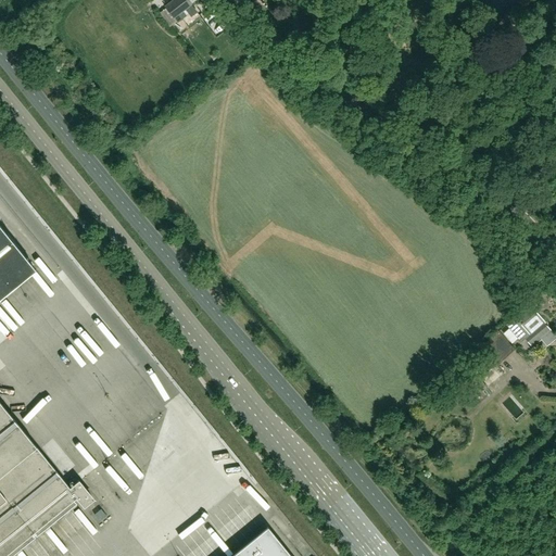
[(173,0),(165,7),(166,8),(176,22),(177,22),(186,15),(182,11),(185,9),(191,4),(197,0),(173,0)]
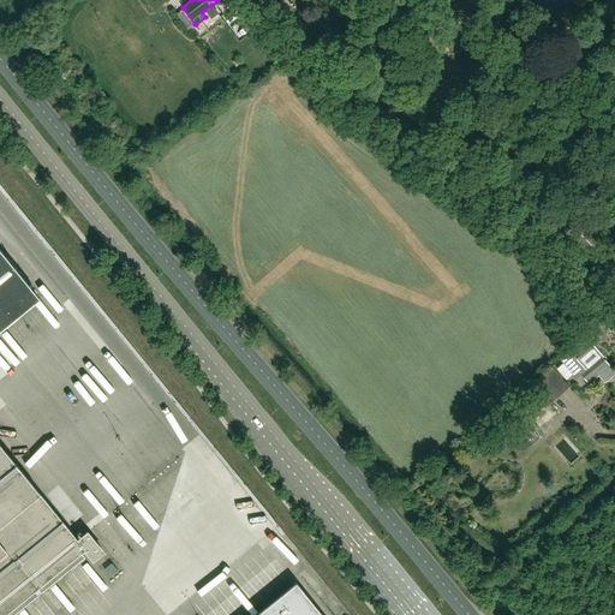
[(218,13),(212,5),(204,10),(212,18),(218,13)]
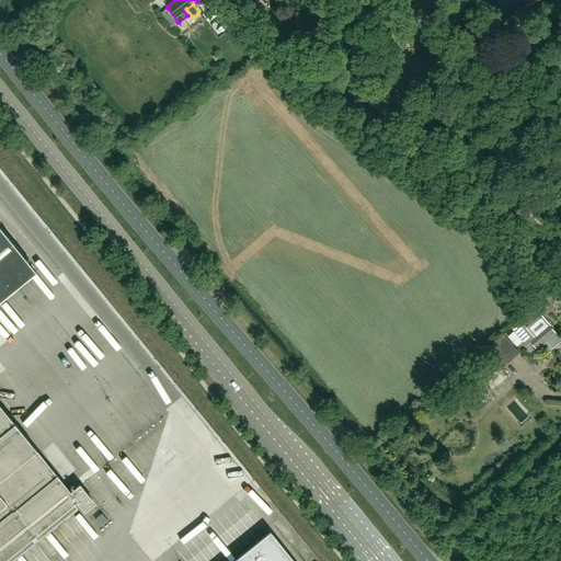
[(178,22),(168,8),(160,13),(171,26),(178,22)]
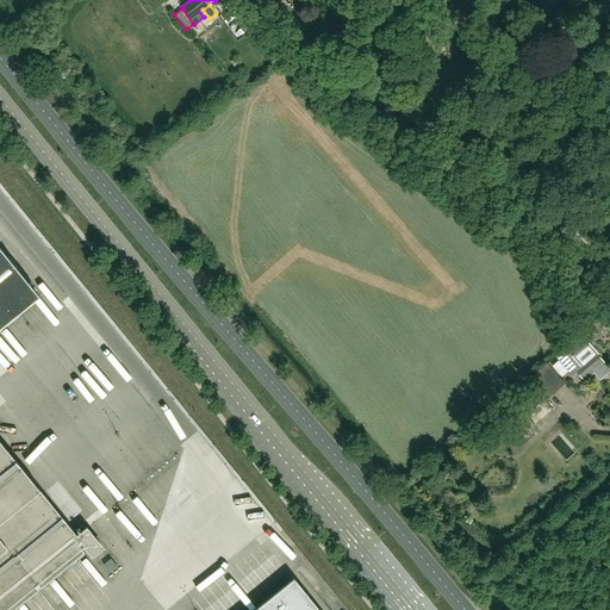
[(0,609),(13,609),(87,551),(91,555),(101,547),(86,529),(85,528),(76,535),(0,442),(0,322),(36,293),(0,248),(0,609)]
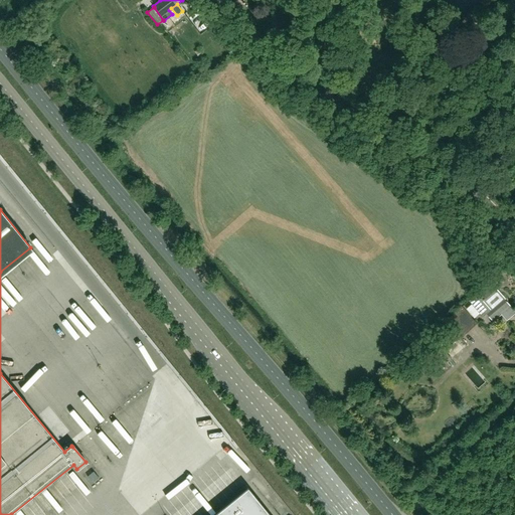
[(477,294),(469,301),(482,317),(486,314),(493,322),(501,315),(506,321),(514,313),(514,312),(510,307),(503,299),(490,283),(477,294)]
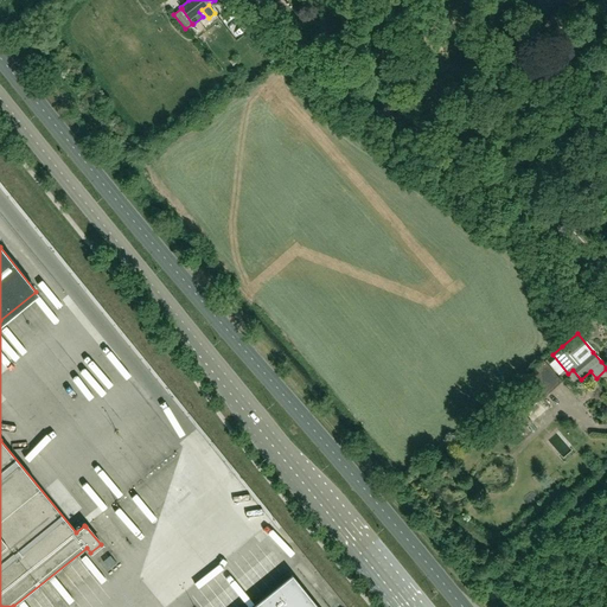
[(544,362),(525,379),(542,398),(561,381),(556,376),(544,362)]
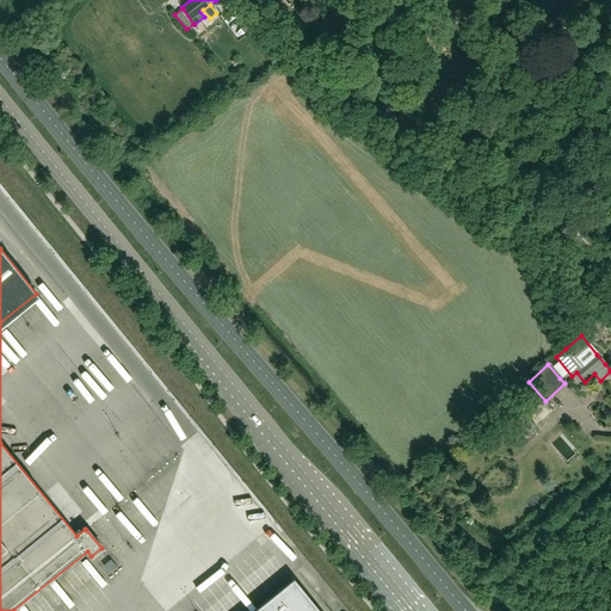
[(535,426),(522,412),(506,425),(524,445),(536,434),(531,430),(535,426)]
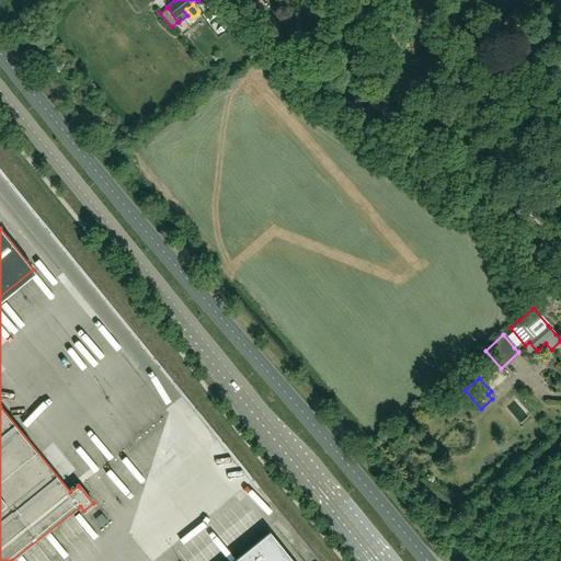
[(101,513),(94,518),(101,525),(107,519),(101,513)]
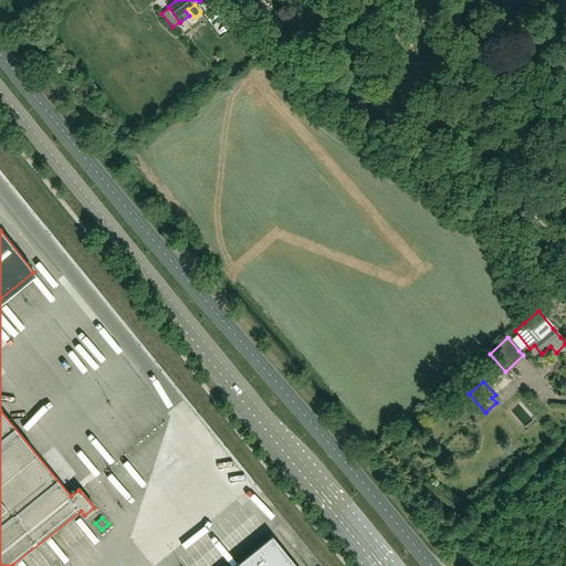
[(295,565),(272,536),(236,565),(295,565)]
